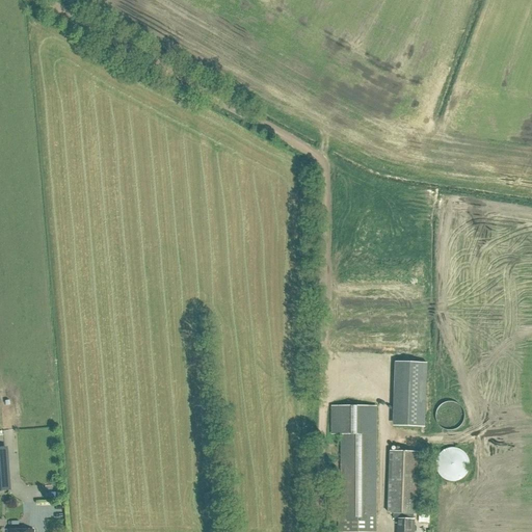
[(377,323),(394,323),(393,310),(377,310),(377,323)]
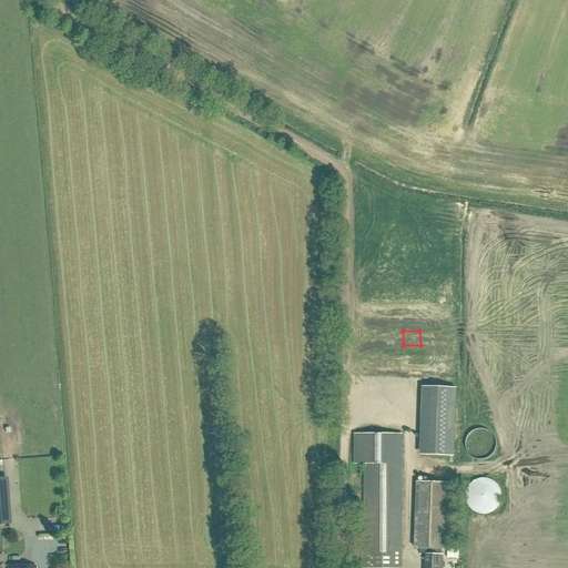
[(463,386),(428,386),(427,454),(462,455),(463,386)]
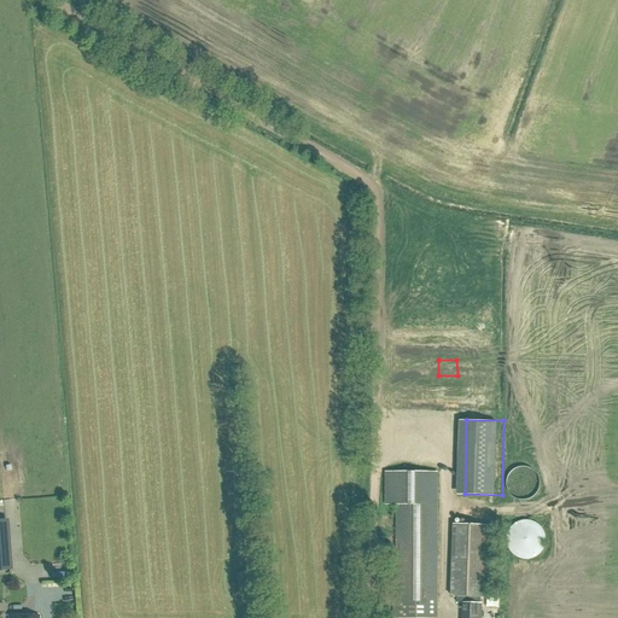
[(546,487),(534,464),(511,476),(522,499),(546,487)]
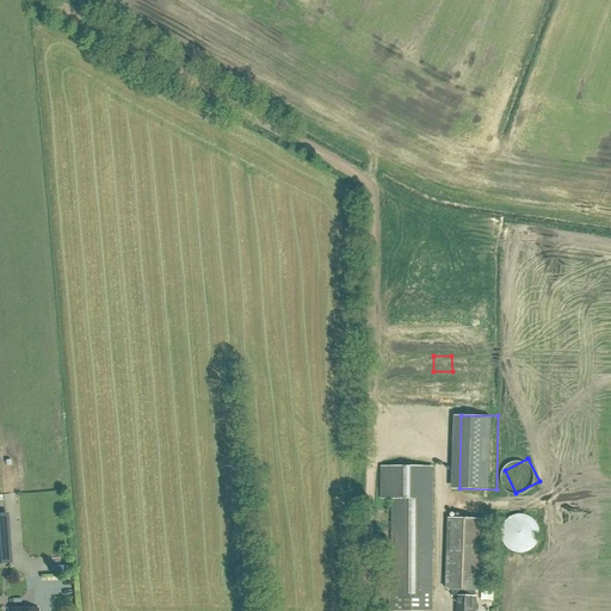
[(501,531),(501,535),(501,539),(504,543),(506,548),(511,550),(514,553),(519,554),(526,553),(531,550),(536,547),(537,544),(539,541),(539,538),(539,537),(539,531),(538,526),(536,523),(534,519),(530,518),(528,517),(524,516),(520,516),(516,516),(512,517),(510,519),(507,522),(505,524),(503,528),(501,531)]
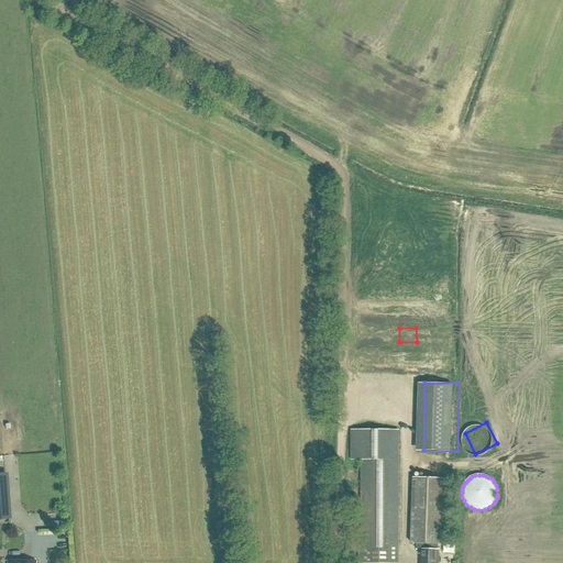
[(448,545),(448,481),(411,481),(411,547),(417,545),(417,551),(422,551),(421,562),(439,562),(440,545),(448,545)]
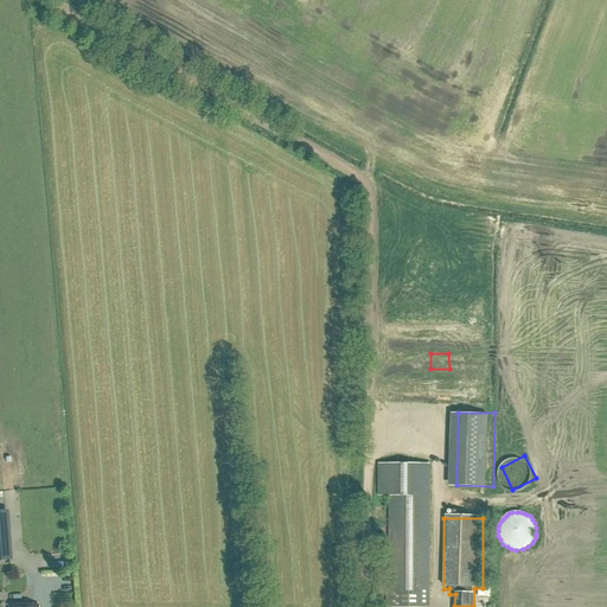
[(381,523),(381,542),(393,542),(402,542),(402,523),(381,523)]
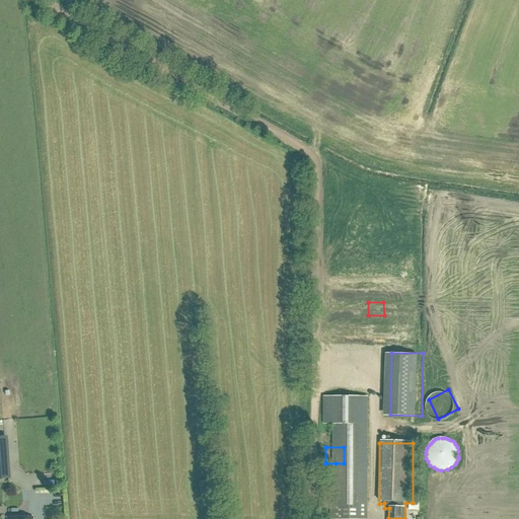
[(209,480),(198,483),(200,496),(210,494),(209,480)]
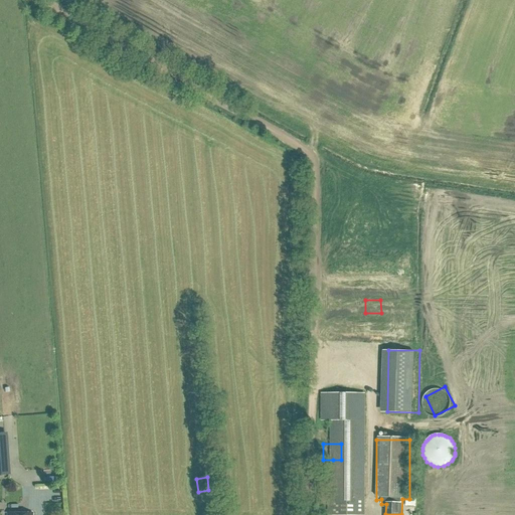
[(421,507),(421,498),(410,498),(410,507),(421,507)]
